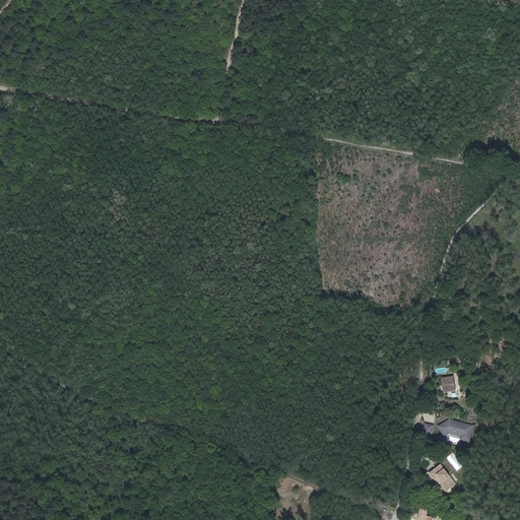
[(447,384),(448,389),(457,387),(454,374),(443,377),(445,385),(447,384)]
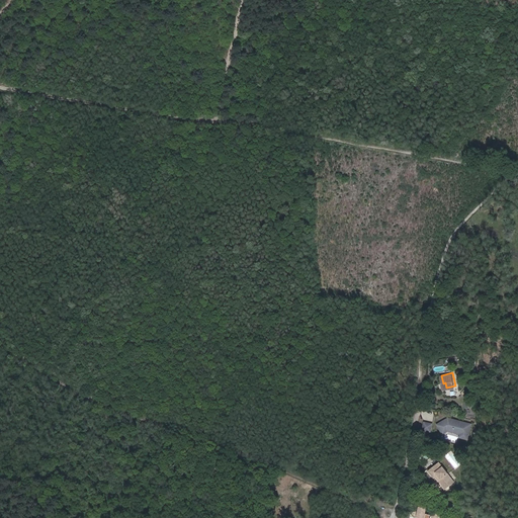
[(437,425),(439,429),(442,428),(462,433),(460,438),(466,440),(470,425),(459,422),(458,423),(451,421),(452,420),(448,419),(437,425)]
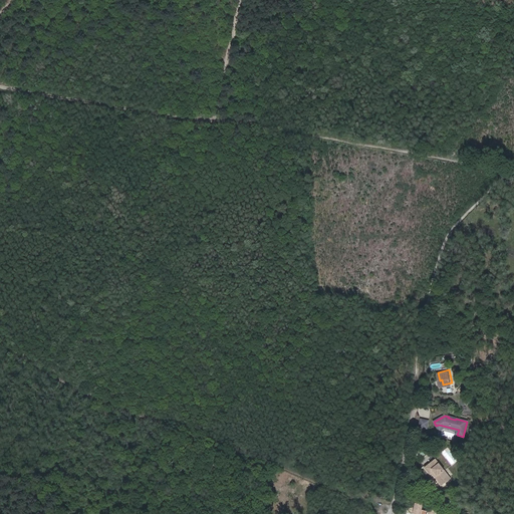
[(429,422),(422,421),(421,428),(428,429),(429,422)]
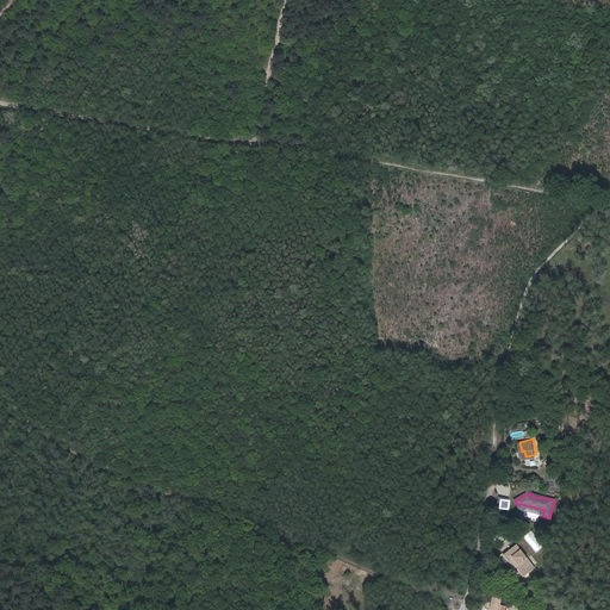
[(521,504),(517,505),(521,511),(527,508),(541,512),(540,516),(542,516),(545,510),(521,504)]
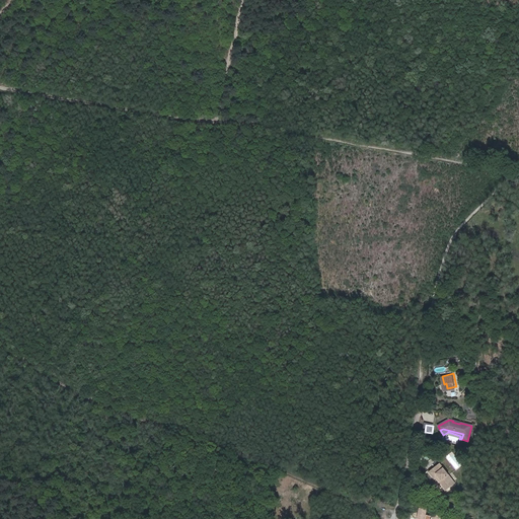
[(442,482),(439,484),(446,493),(456,486),(441,465),(429,473),(435,482),(437,480),(440,478),(442,482)]
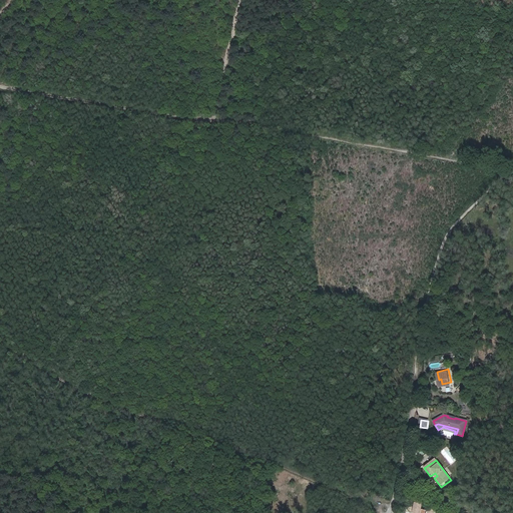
[(416,512),(419,512),(421,505),(415,504),(413,512),(416,512)]
